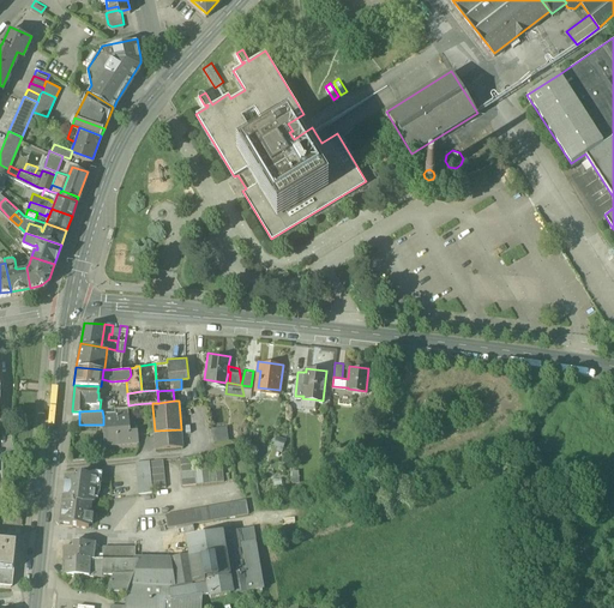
[(103,425),(106,444),(139,440),(138,428),(130,429),(128,414),(115,414),(103,416),(103,425)]
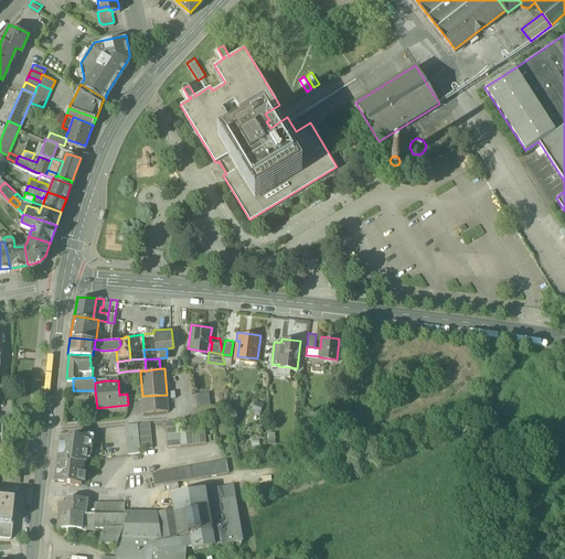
[(195,391),(198,405),(211,402),(209,390),(195,391)]
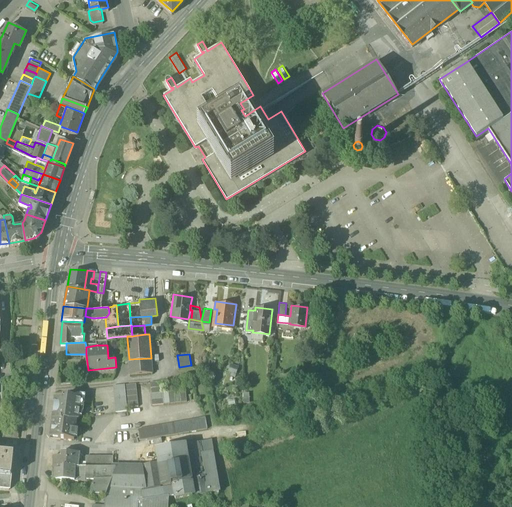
[(152,371),(151,358),(129,359),(130,372),(152,371)]
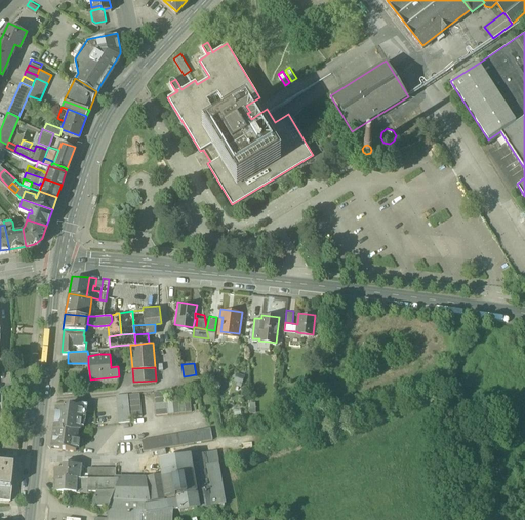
[(245,372),(236,369),(233,378),(243,382),(245,372)]
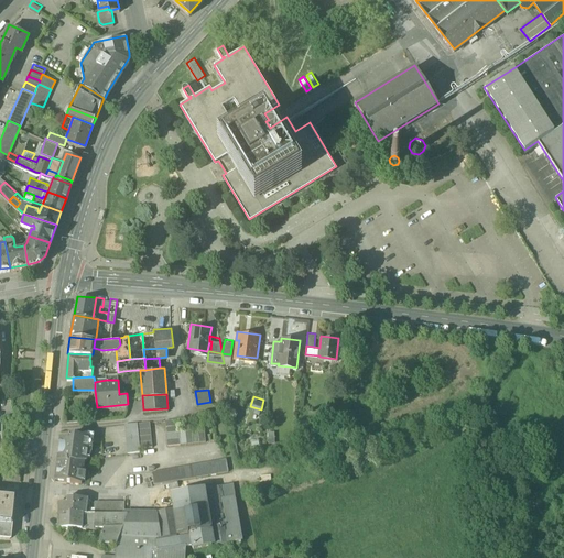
[(335,422),(338,413),(325,407),(322,415),(335,422)]
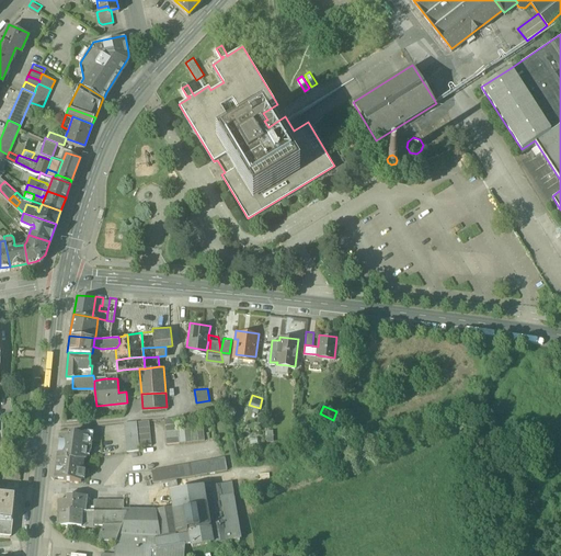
[(167,441),(180,440),(179,428),(176,415),(164,416),(167,441)]
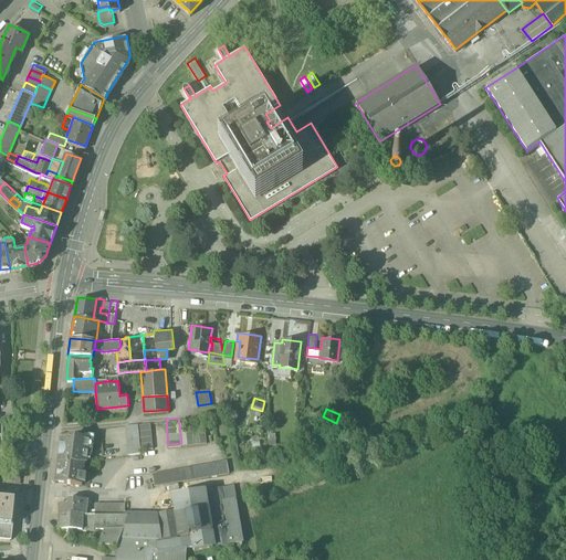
[(150,421),(138,422),(140,447),(153,446),(150,421)]
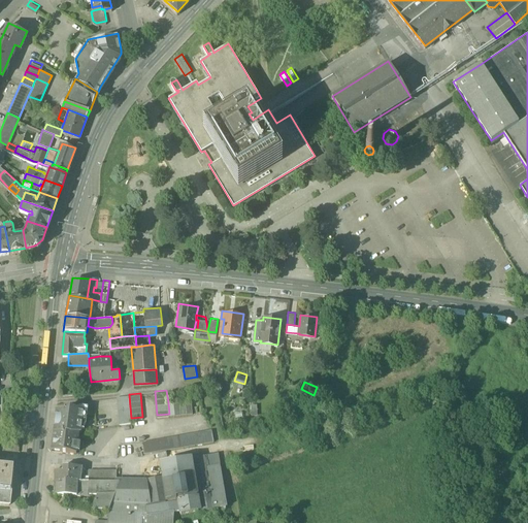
[(131,421),(131,418),(129,394),(117,395),(119,422),(131,421)]
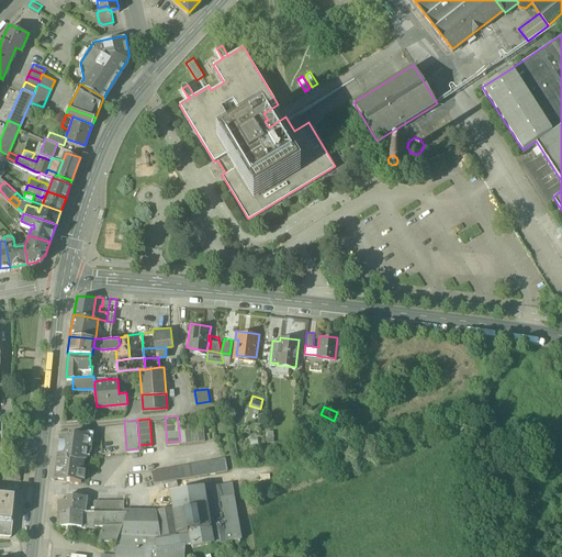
[(204,425),(179,429),(180,441),(205,438),(204,425)]
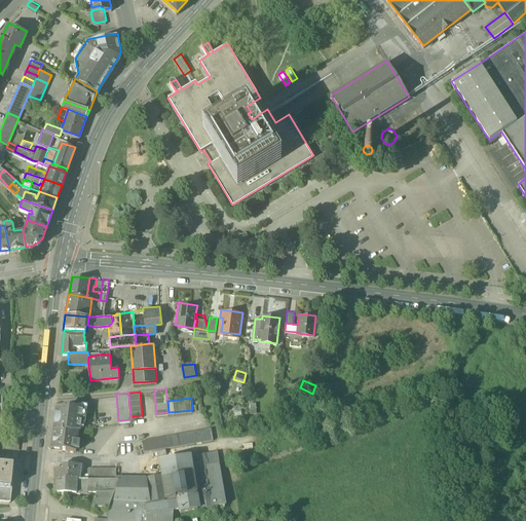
[(57,406),(53,428),(70,429),(78,428),(80,428),(83,405),(75,404),(64,406),(57,406)]
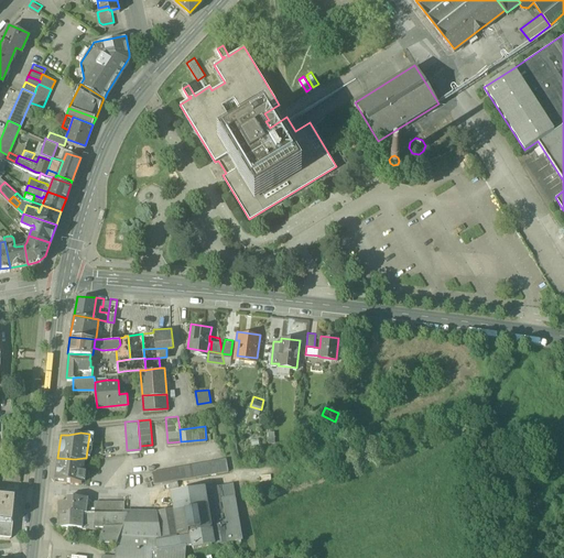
[(151,470),(153,482),(228,469),(226,457),(151,470)]
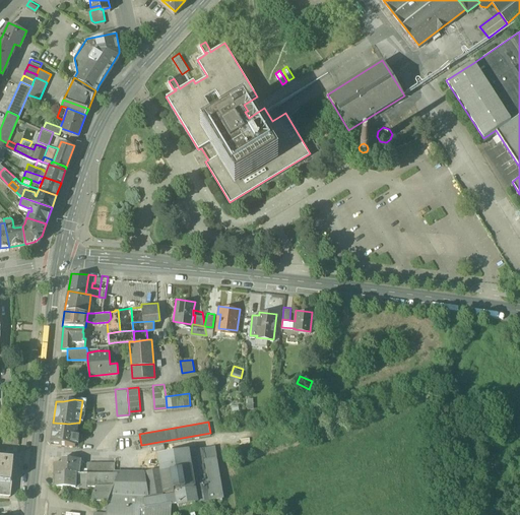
[(75,443),(77,423),(69,424),(53,423),(51,441),(75,443)]
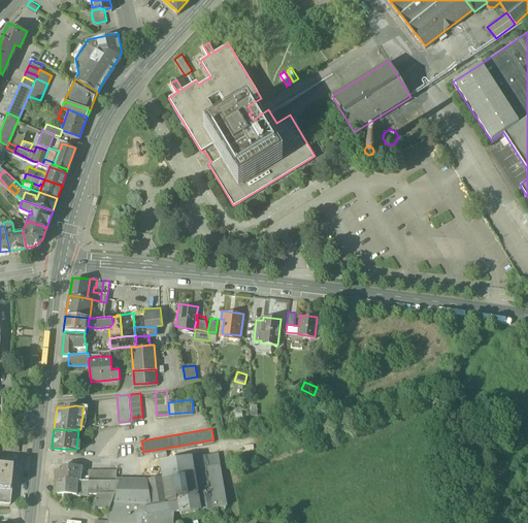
[(219,452),(206,454),(208,468),(221,466),(219,452)]
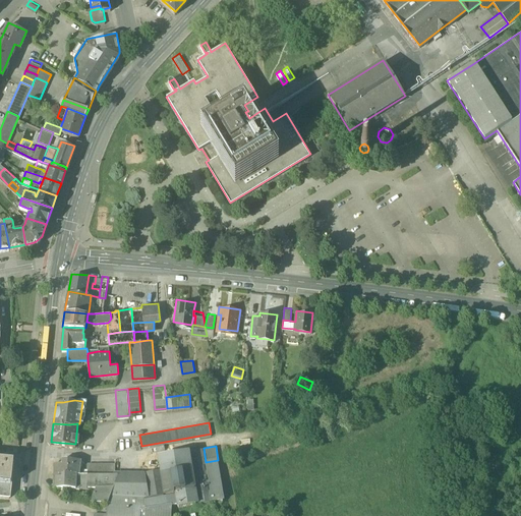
[(204,448),(188,450),(197,503),(212,500),(224,498),(218,460),(206,462),(204,448)]
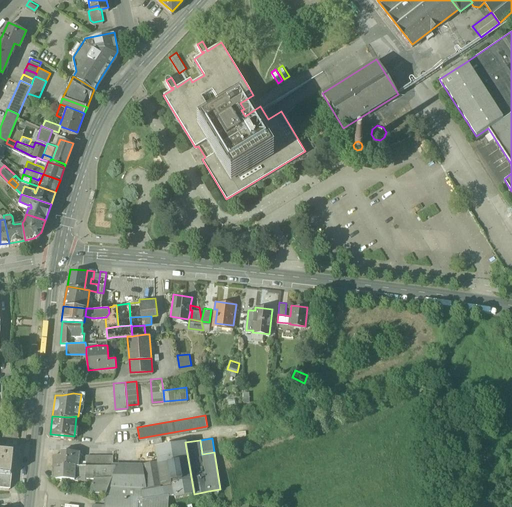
[(156,447),(159,465),(162,485),(173,484),(175,493),(175,497),(194,494),(185,442),(156,447)]
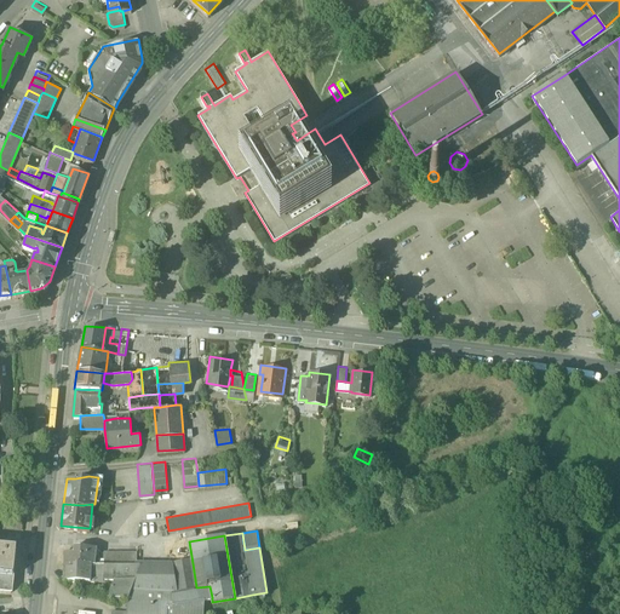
[(64,549),(64,566),(87,567),(95,567),(95,562),(96,549),(97,545),(74,543),(74,549),(64,549)]
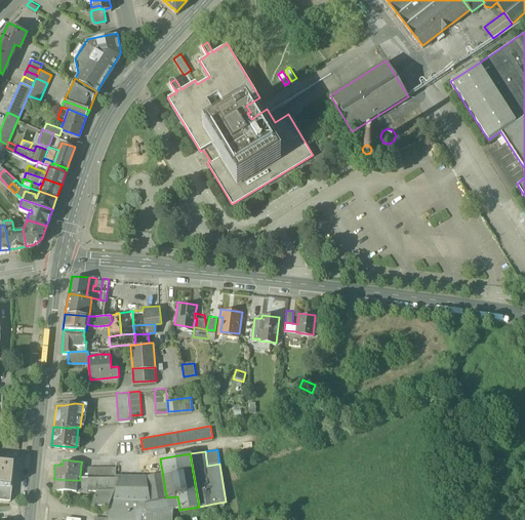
[(0,483),(10,485),(11,485),(13,463),(0,461),(0,483)]
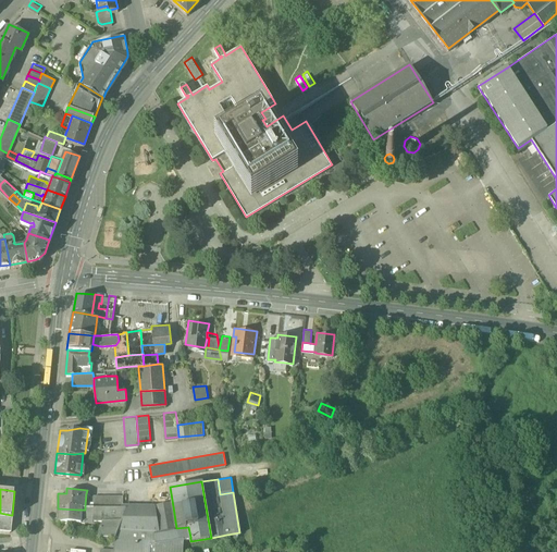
[(93,505),(123,505),(123,494),(93,494),(93,505)]
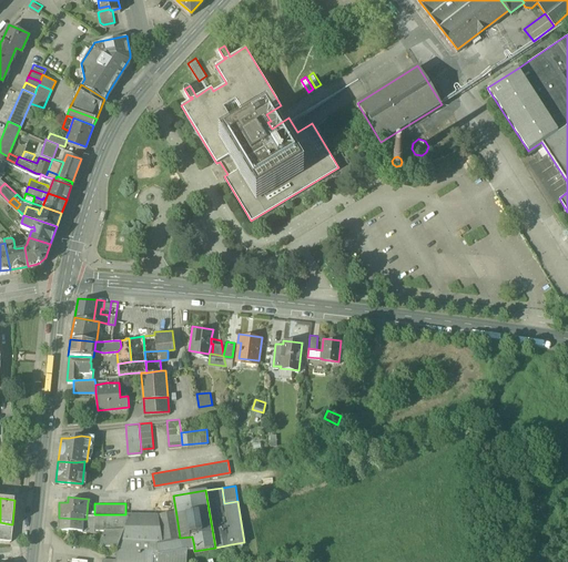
[(101,545),(117,547),(118,547),(121,538),(129,514),(125,514),(94,514),(87,514),(87,519),(80,519),(80,530),(87,530),(87,529),(87,524),(94,524),(94,529),(105,529),(100,544),(100,545),(101,545)]
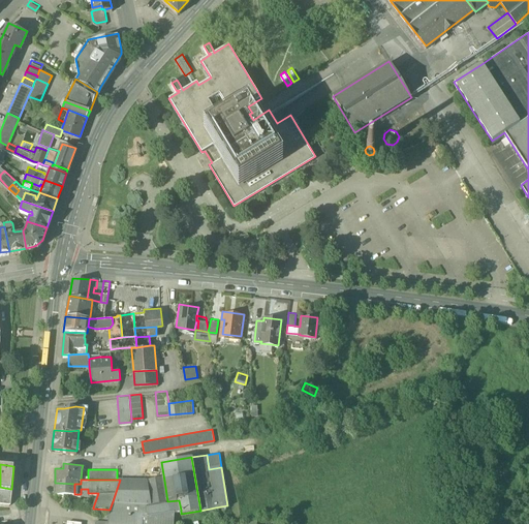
[(175,511),(181,510),(179,500),(167,501),(164,481),(157,482),(156,480),(147,481),(151,502),(146,503),(113,501),(110,510),(175,511)]
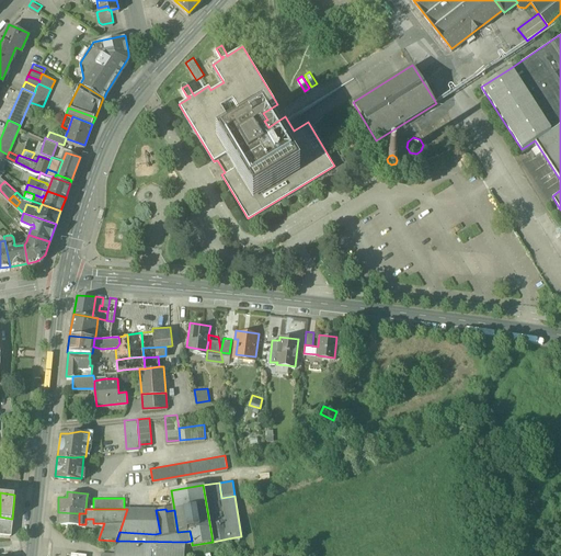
[(156,509),(127,509),(119,532),(155,534),(160,533),(156,510),(156,509)]
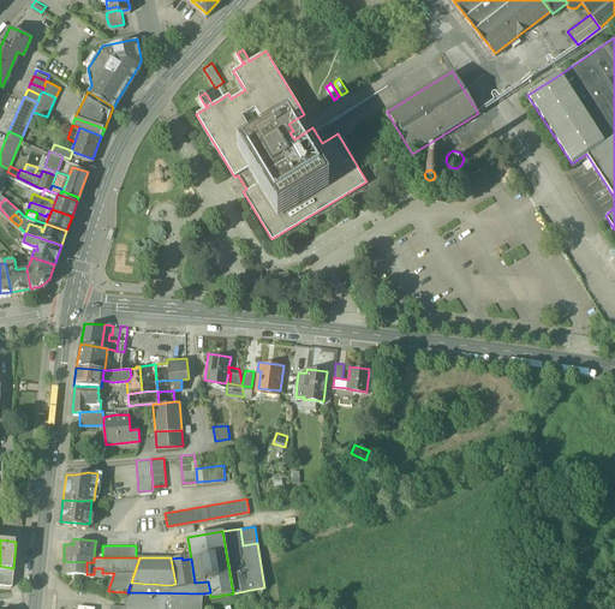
[(87,574),(87,562),(64,561),(64,574),(87,574)]
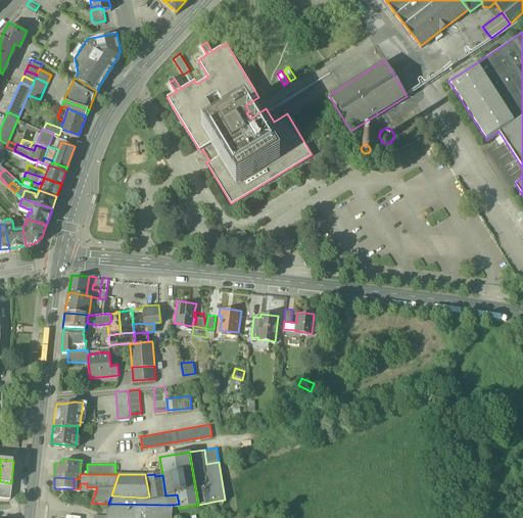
[(0,496),(9,498),(10,483),(0,481),(0,496)]
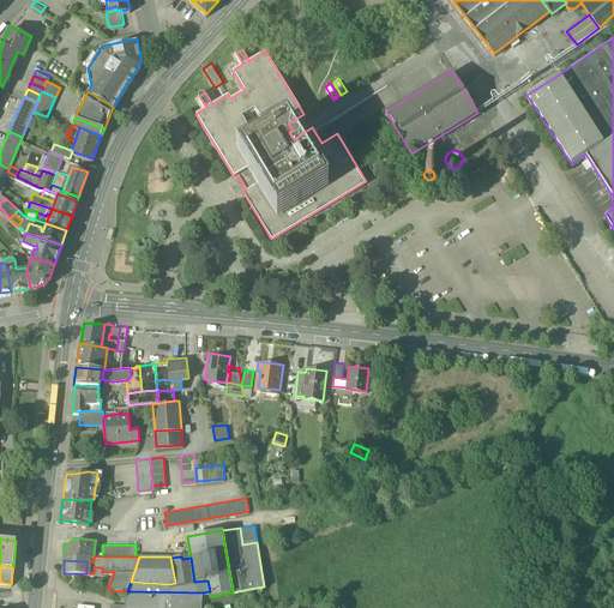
[(200,607),(203,593),(127,591),(126,591),(125,603),(124,607),(200,607)]
